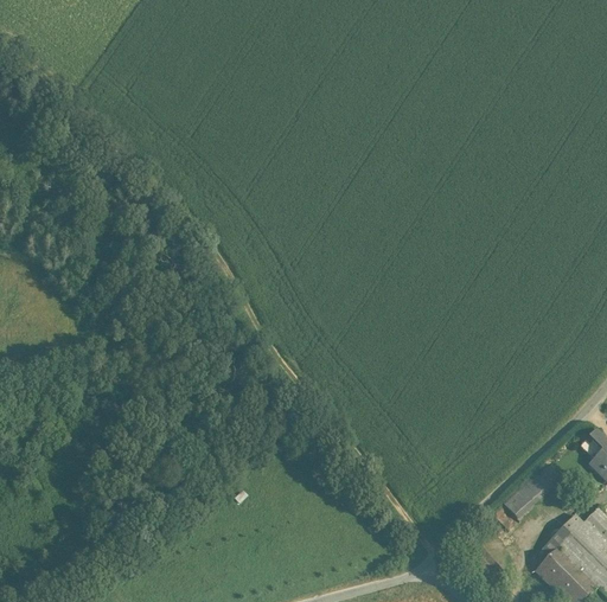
[(606,439),(596,429),(580,444),(593,458),(588,462),(606,481),(606,439)]
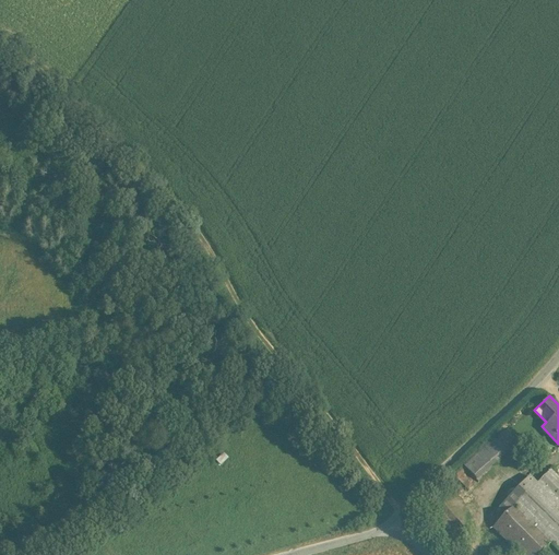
[(520,440),(504,426),(498,434),(510,446),(512,448),(520,440)]
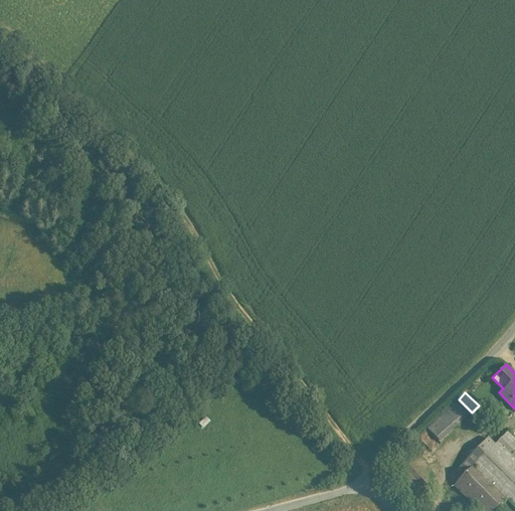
[(457,396),(426,423),(439,438),(470,410),(459,399),(457,396)]
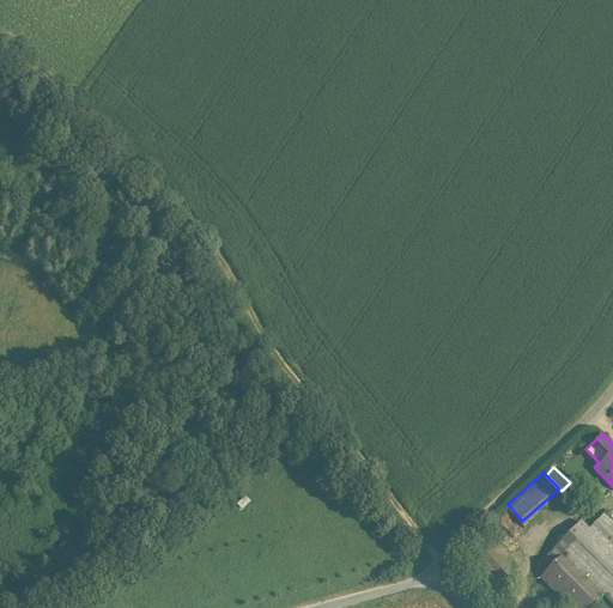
[(612,520),(604,511),(589,526),(612,549),(612,520)]
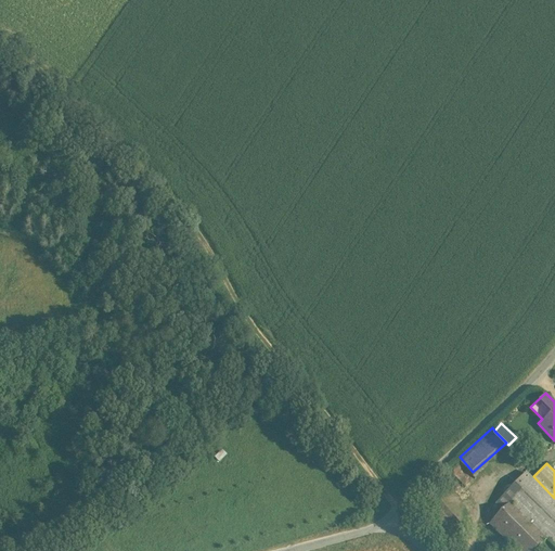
[(495,500),(503,507),(489,520),(519,550),(532,550),(547,536),(554,543),(554,498),(533,476),(526,470),(514,481),(495,500)]
